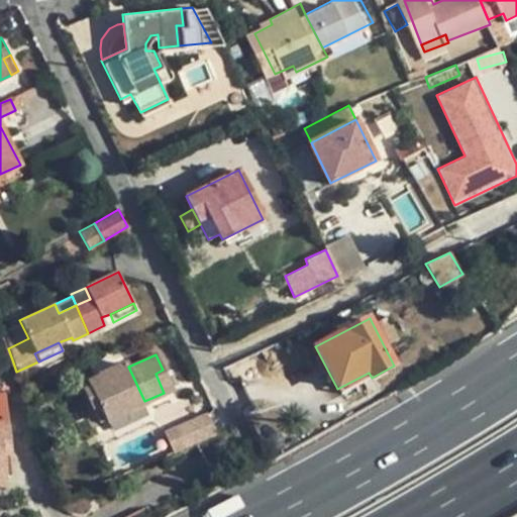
[(145,405),(144,401),(128,367),(126,363),(111,369),(112,372),(102,376),(91,381),(93,386),(101,404),(109,422),(145,405)]
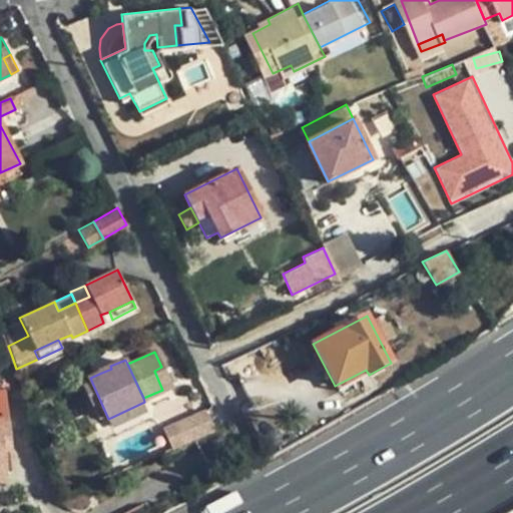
[(169,387),(161,367),(154,371),(162,390),(169,387)]
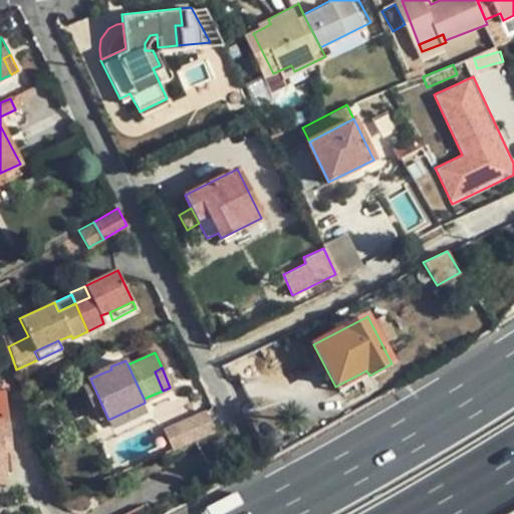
[(0,473),(4,474),(3,454),(10,453),(2,381),(0,381),(0,473)]
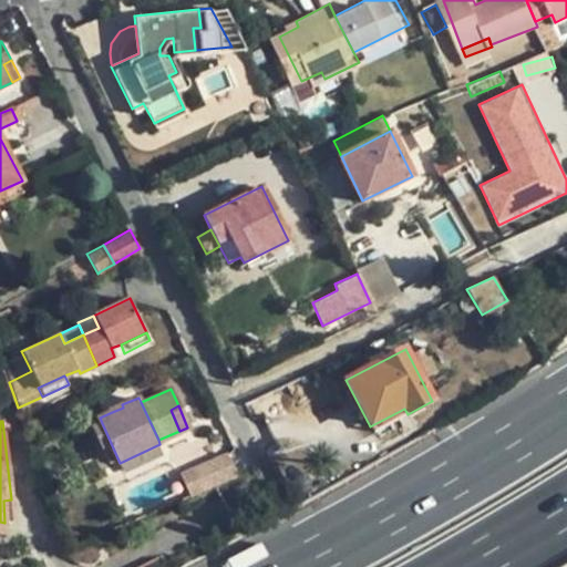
[(103,446),(111,443),(102,423),(95,426),(103,446)]
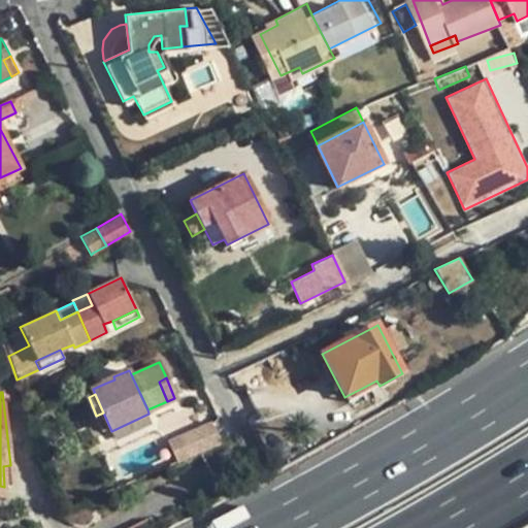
[(166,440),(176,463),(180,461),(218,446),(208,423),(166,440)]
